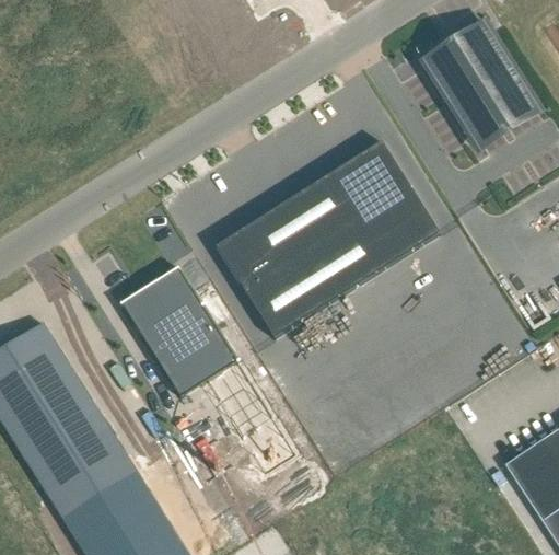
[(464,117),(519,82),(484,27),(429,62),(464,117)]
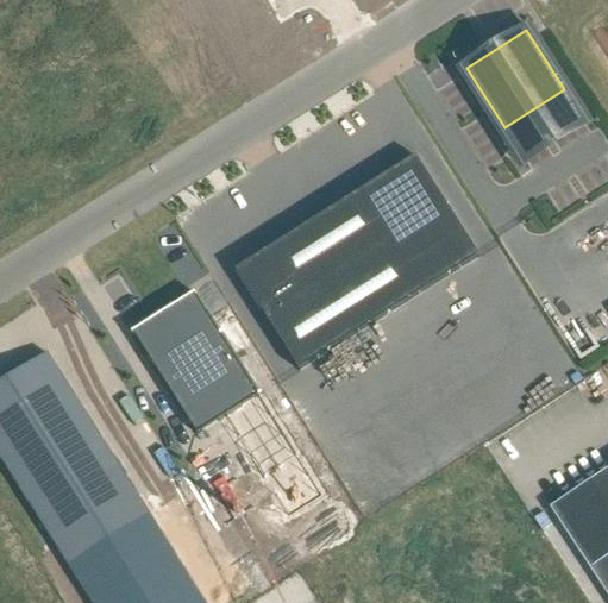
[(478,252),(415,151),(233,267),(298,368),(478,252)]
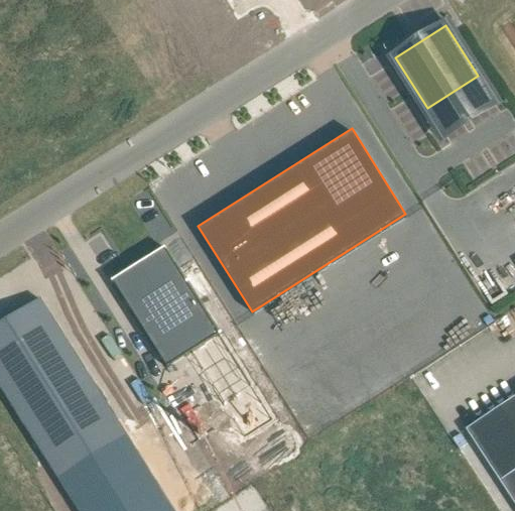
[(219,332),(164,245),(112,278),(166,365),(219,332)]
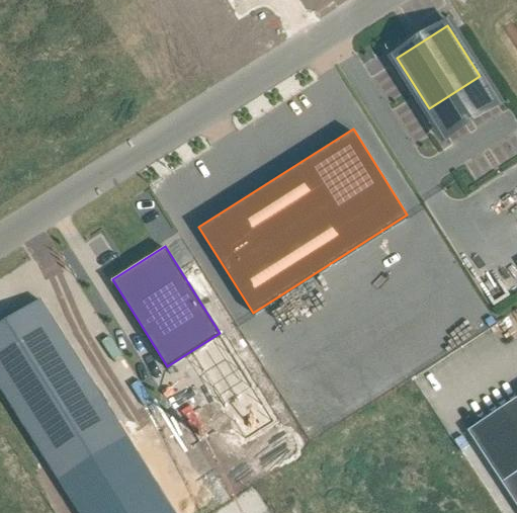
[(126,434),(39,297),(0,322),(0,387),(58,478),(126,434)]
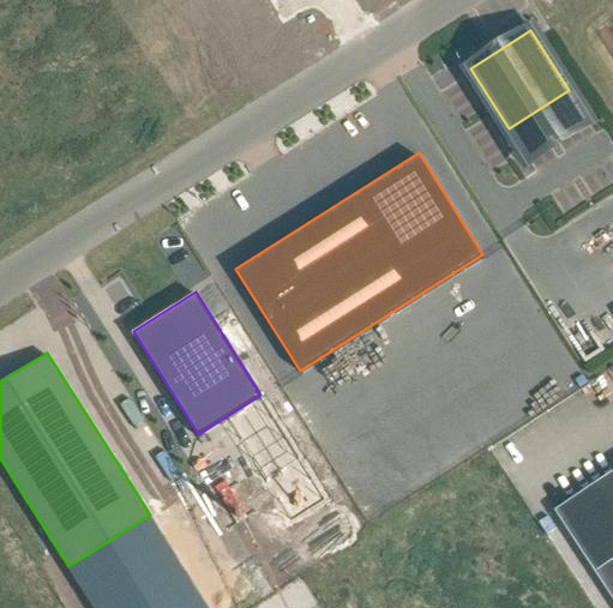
[(238,482),(254,517),(307,491),(292,457),(238,482)]
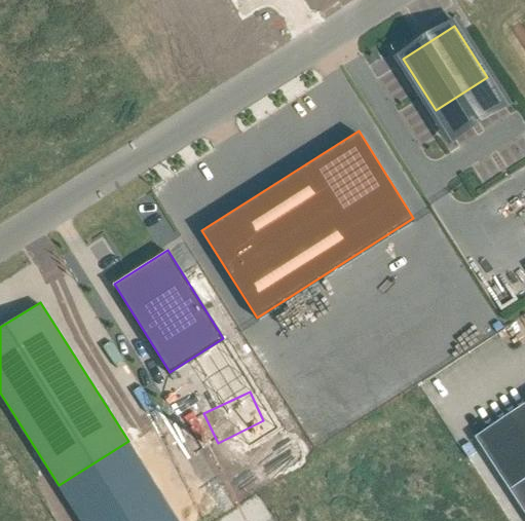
[(524,401),(474,435),(524,513),(524,401)]
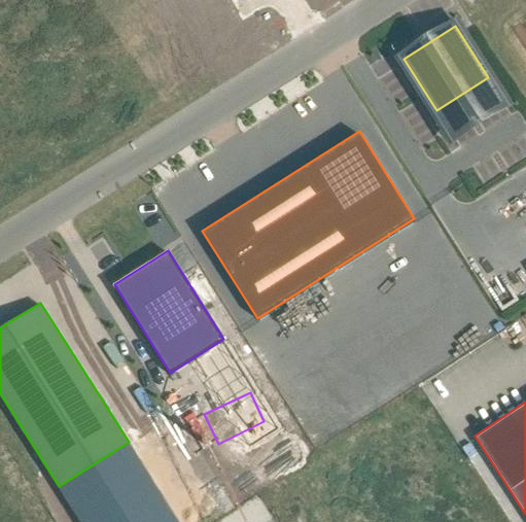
[(153,424),(137,436),(150,455),(168,444),(153,424)]
